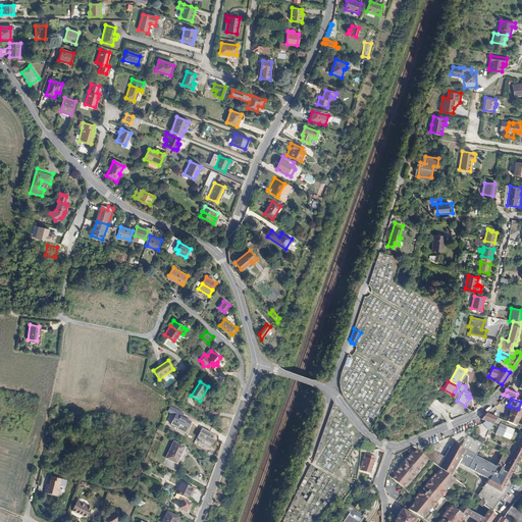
[(172,412),(173,408),(170,406),(167,412),(175,415),(176,414),(172,412)]
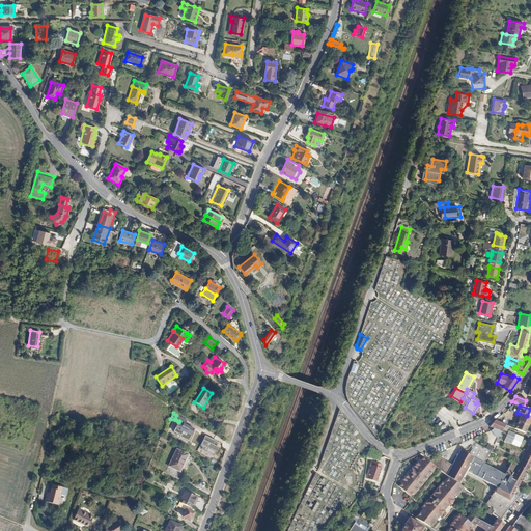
[(527,416),(520,414),(516,421),(528,426),(530,418),(527,416)]
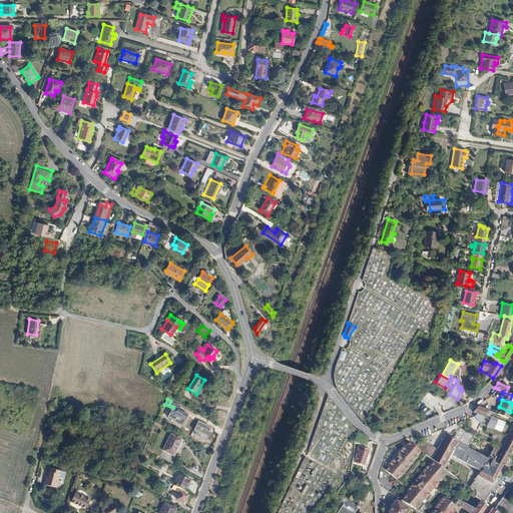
[(178,410),(180,406),(174,403),(170,401),(169,405),(173,407),(178,410)]
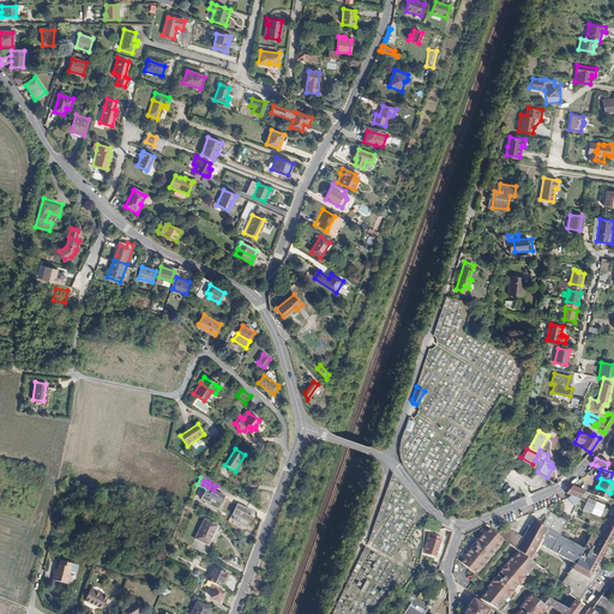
[(576,487),(584,491),(589,493),(591,487),(578,481),(576,487)]
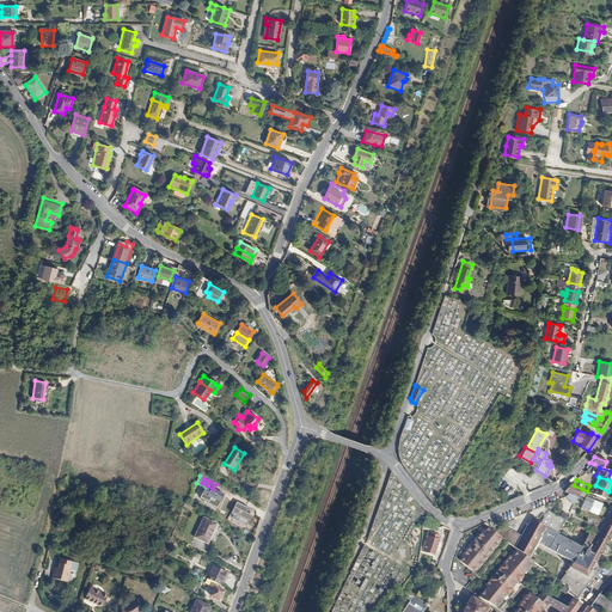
[(565,490),(564,491),(568,494),(577,499),(582,489),(574,485),(570,484),(565,490)]
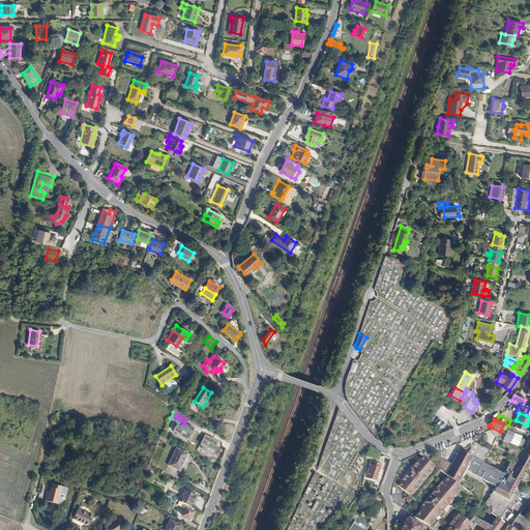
[(184,423),(179,420),(178,421),(176,427),(177,428),(175,432),(180,435),(182,433),(186,435),(187,433),(190,434),(194,429),(184,423)]
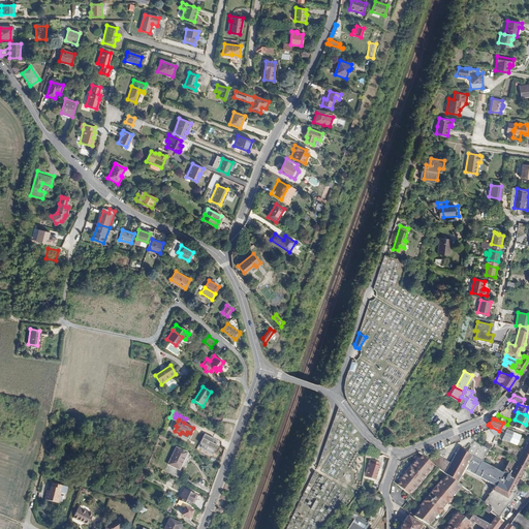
[(523,431),(526,425),(515,419),(512,427),(523,431)]
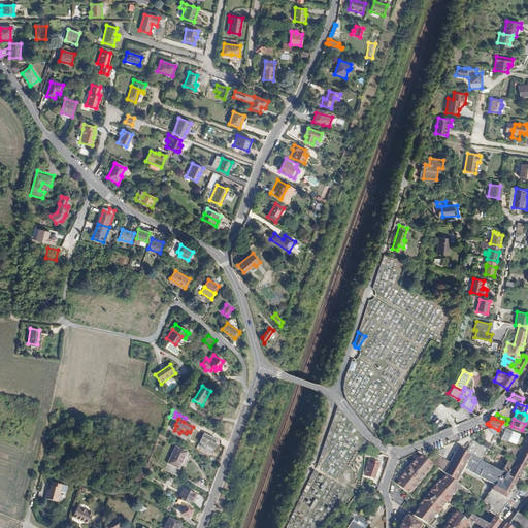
[(488,428),(494,436),(498,430),(490,426),(488,428)]
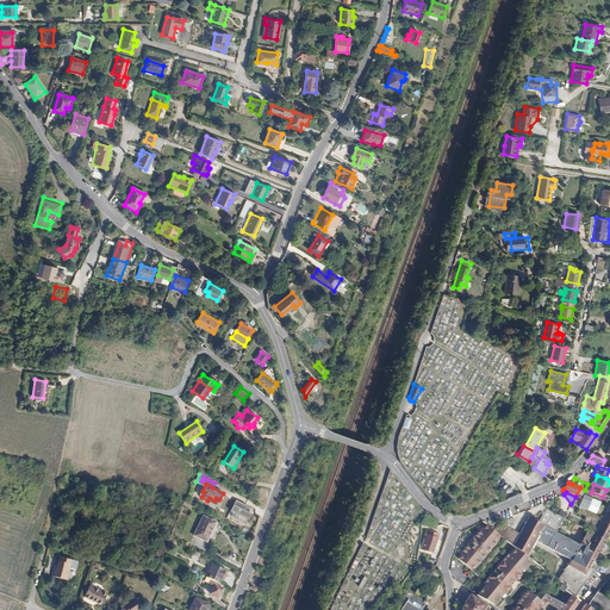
[(584,495),(578,506),(599,515),(605,503),(584,495)]
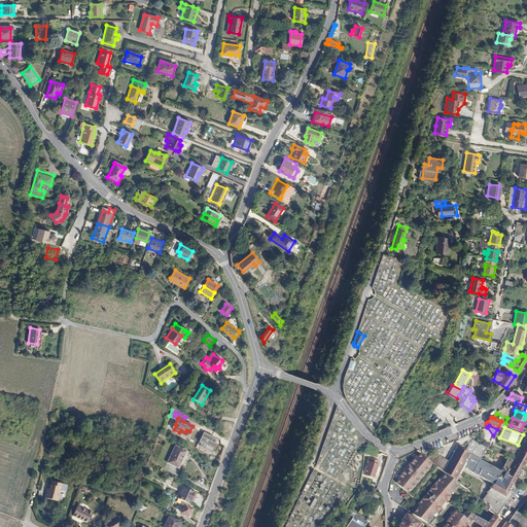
[(217,440),(203,432),(197,445),(212,452),(216,444),(215,443),(217,440)]
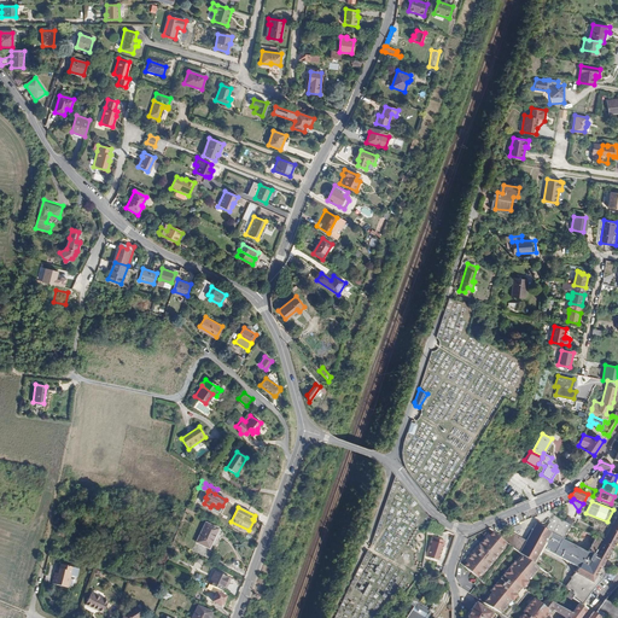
[(617,513),(604,540),(596,536),(587,553),(563,540),(570,524),(558,517),(553,514),(546,529),(535,524),(525,541),(512,529),(500,537),(501,537),(501,538),(538,567),(548,552),(558,557),(559,554),(581,566),(576,572),(575,571),(575,573),(576,575),(577,573),(578,575),(567,589),(569,590),(572,593),(570,596),(572,598),(578,602),(582,605),(604,577),(605,573),(605,572),(605,571),(604,570),(602,570),(602,569),(601,567),(617,537),(617,513)]
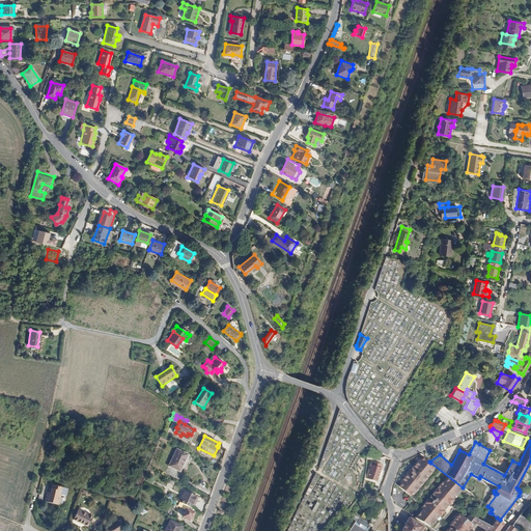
[(177,448),(169,466),(180,472),(189,454),(177,448)]
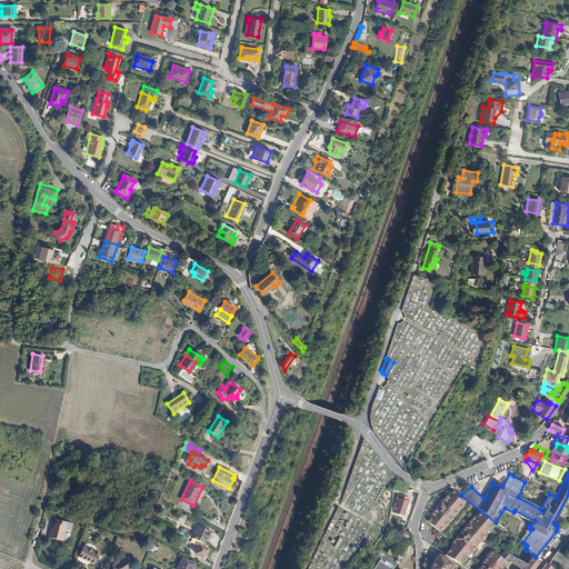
[(465,500),(449,487),(423,518),(441,532),(465,505),(462,502),(465,500)]
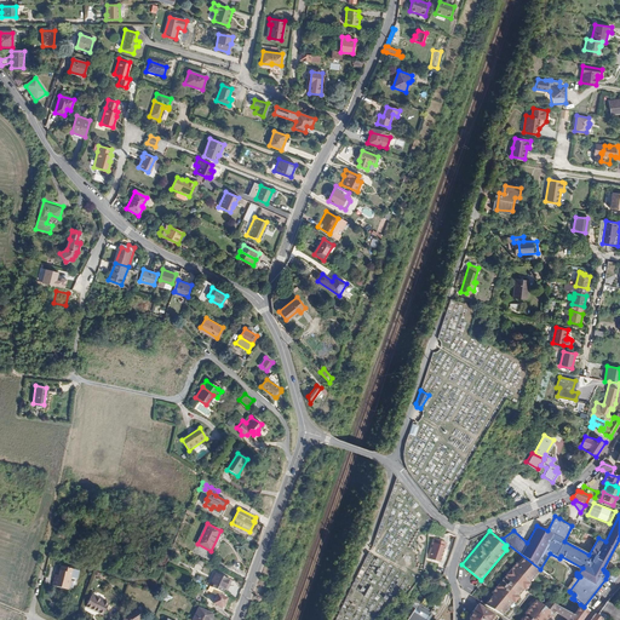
[(447,543),(436,539),(429,558),(438,562),(447,543)]
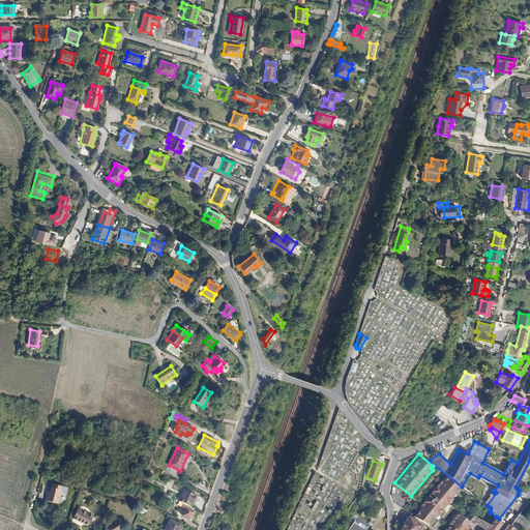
[(460,487),(446,475),(414,514),(428,526),(460,487)]
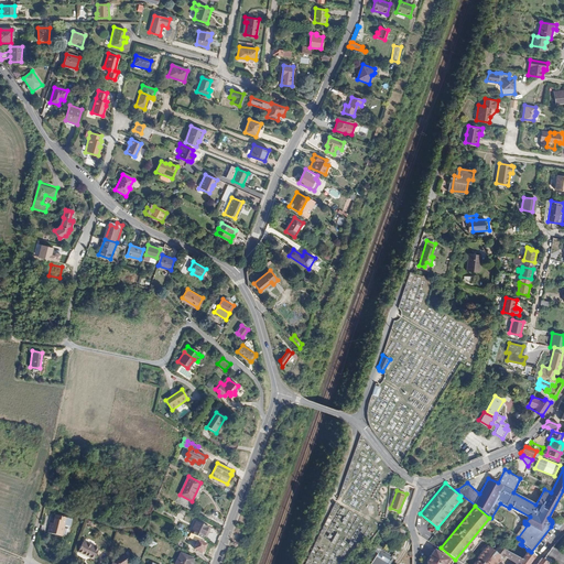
[(51,525),(49,535),(68,540),(73,521),(56,518),(54,527),(51,525)]
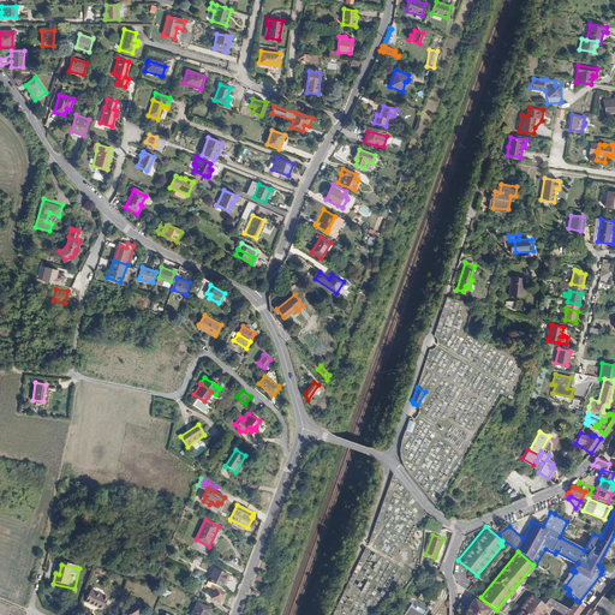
[(215,569),(210,578),(213,579),(224,584),(226,585),(230,577),(215,569)]
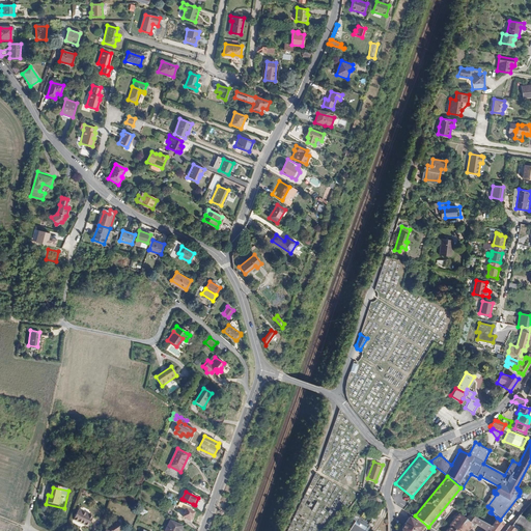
[(179,505),(187,509),(195,512),(196,510),(192,508),(180,502),(179,505)]
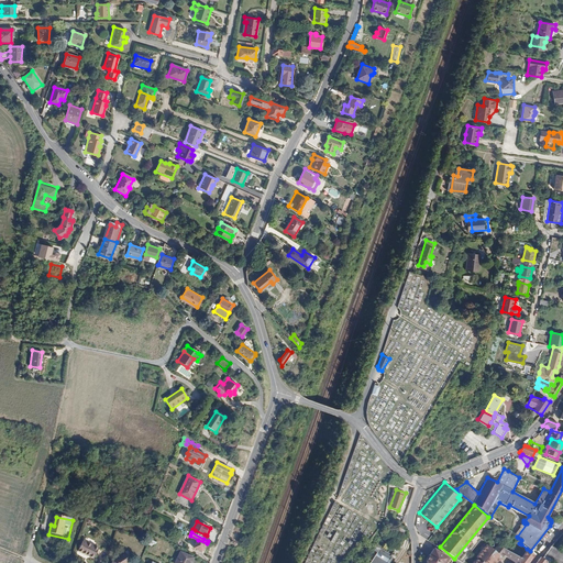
[(198,540),(195,548),(203,552),(207,543),(198,540)]
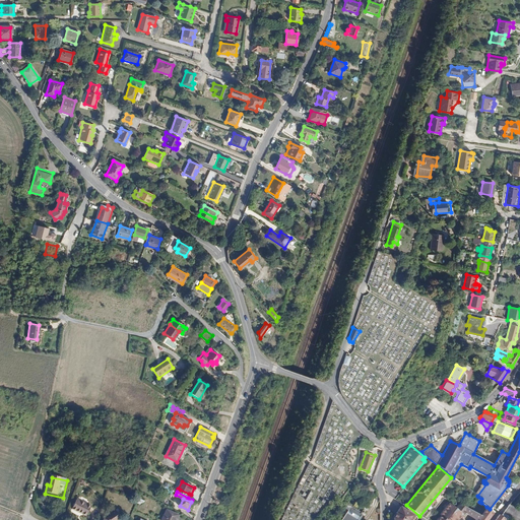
[(77,501),(72,510),(86,517),(91,508),(77,501)]
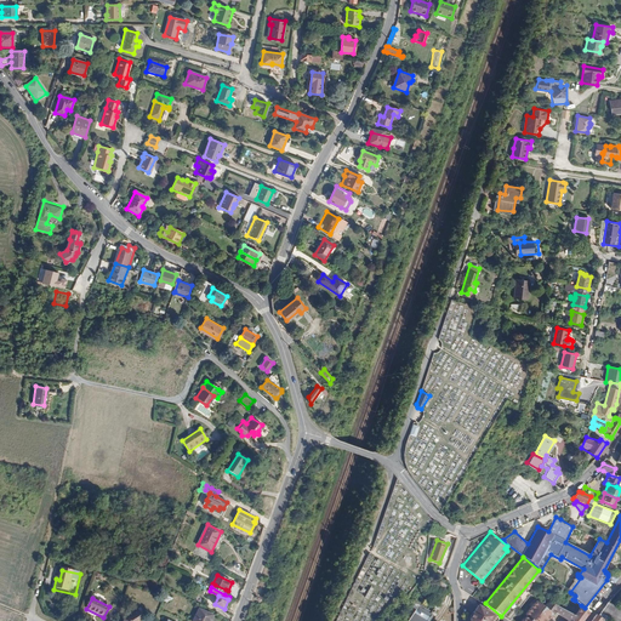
[(543,607),(552,614),(554,611),(564,620),(569,620),(557,609),(550,600),(543,607)]
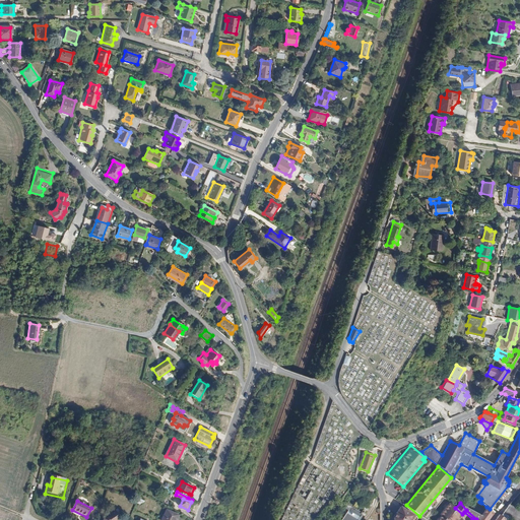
[(503,513),(510,517),(514,519),(519,519),(519,511),(509,505),(503,513)]
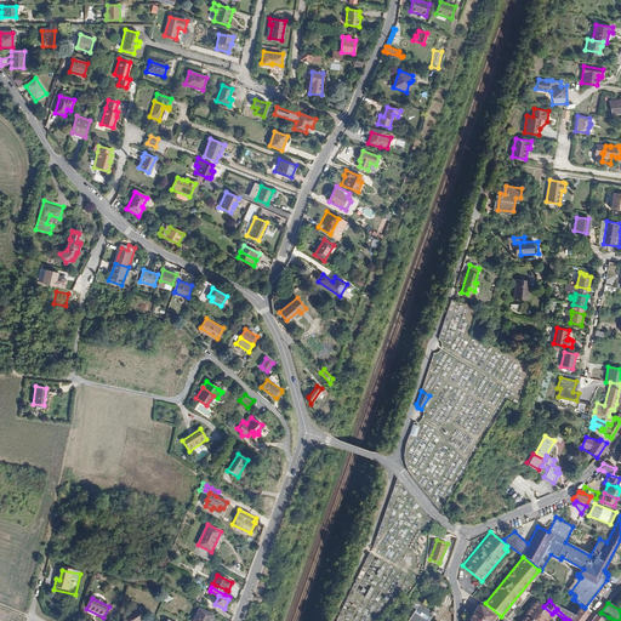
[(409,620),(429,620),(432,619),(422,611),(423,610),(415,604),(411,609),(416,613),(409,620)]
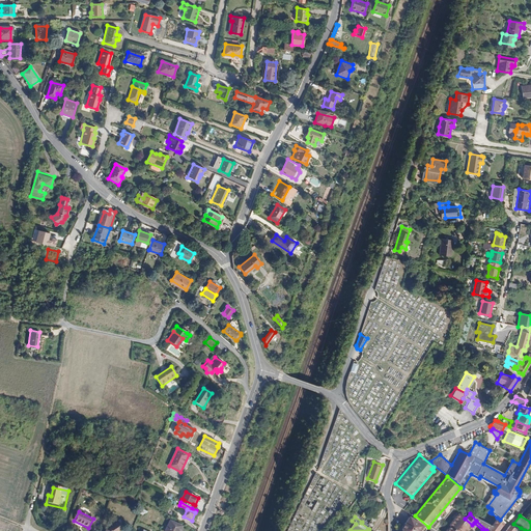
[(417,530),(421,526),(409,518),(401,528),(401,530),(417,530)]
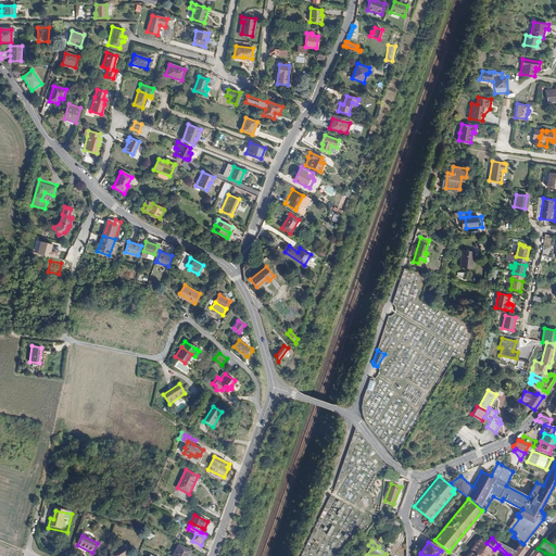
[(520,542),(509,555),(521,555),(528,548),(523,544),(520,542)]
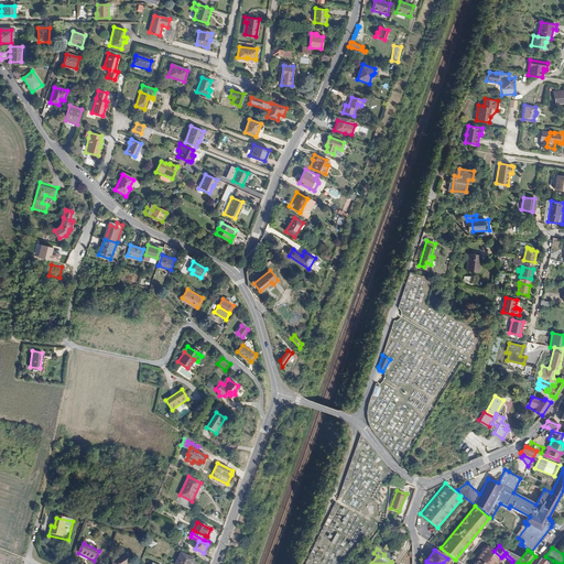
[(494,551),(480,563),(496,563),(498,562),(498,563),(502,563),(500,560),(501,557),(494,551)]
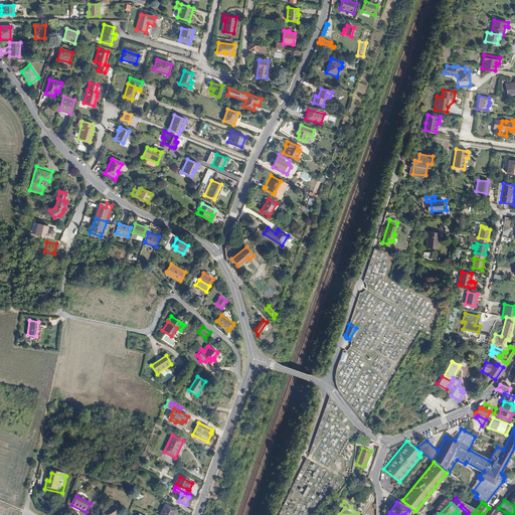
[(106,512),(105,514),(104,513),(102,514),(119,514),(120,514),(114,506),(106,512)]
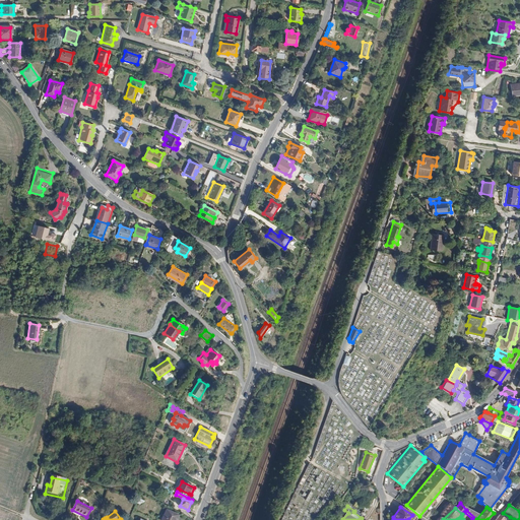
[(161,519),(176,519),(179,516),(167,511),(161,519)]
